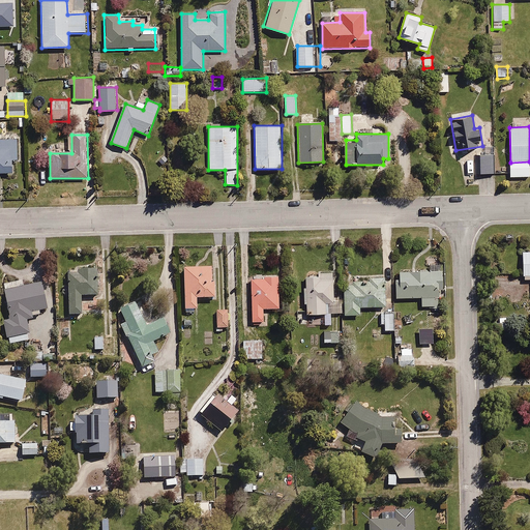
[(19,140),(0,139),(0,178),(0,172),(12,172),(12,162),(20,160),(19,140)]
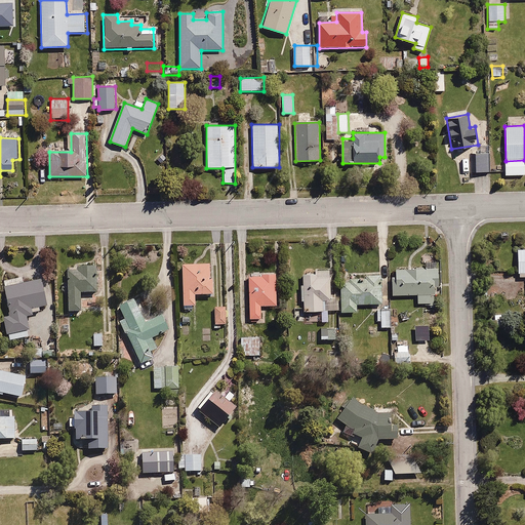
[(489,171),(489,152),(471,152),(471,171),(489,171)]
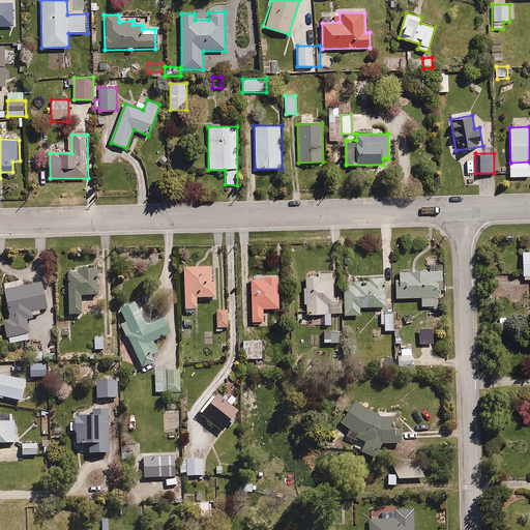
[(529,249),(521,251),(523,280),(529,278),(529,249)]
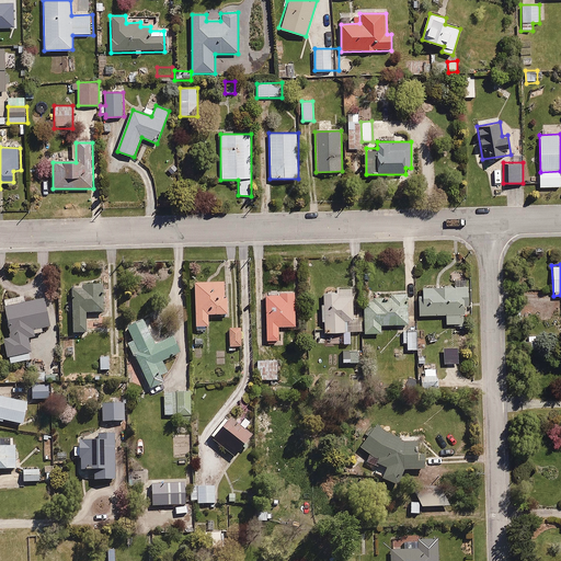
[(226,283),(193,284),(194,329),(208,328),(207,318),(227,317),(226,283)]
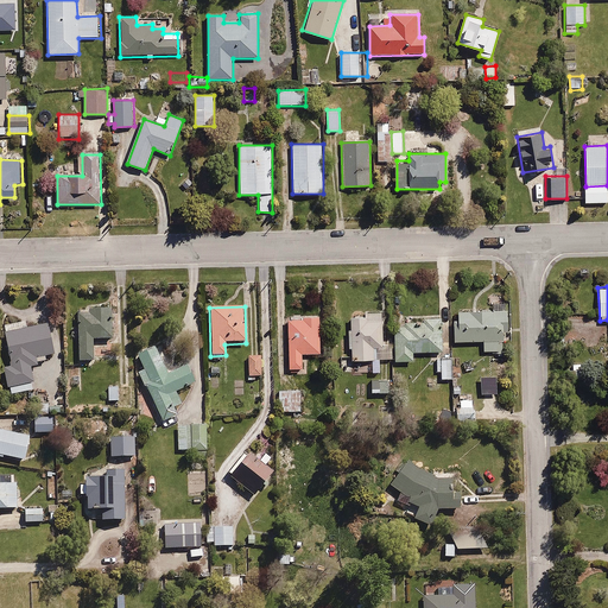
[(88,314),(77,314),(77,365),(94,365),(93,340),(114,340),(114,309),(88,309),(88,314)]
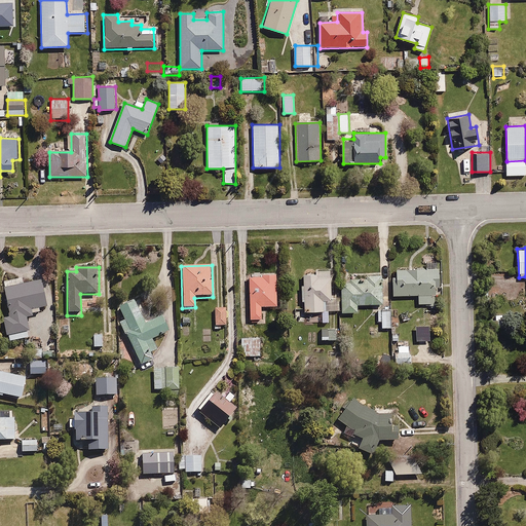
[(413,271),(396,271),(396,278),(392,278),(393,297),(419,296),(419,304),(436,304),(436,289),(439,289),(438,270),(427,270),(427,267),(413,267),(413,271)]
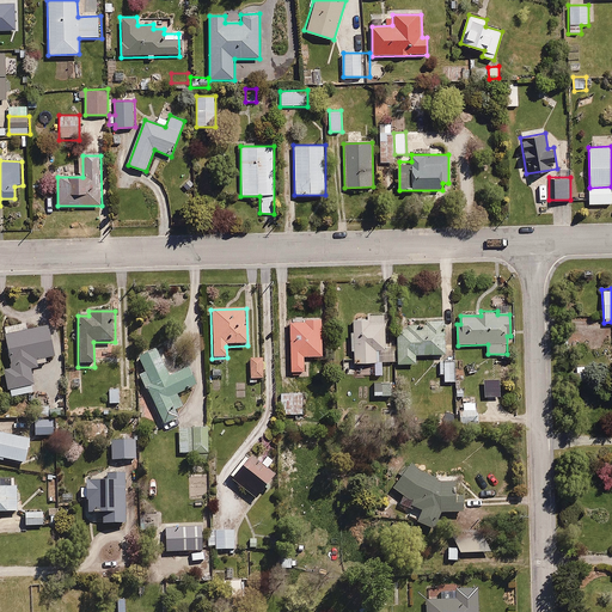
[(369,318),(352,318),(354,362),(379,361),(379,348),(386,348),(385,322),(369,322),(369,318)]
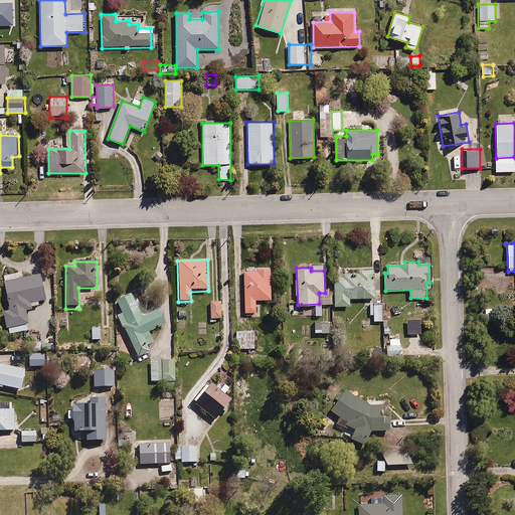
[(337,283),(334,283),(334,307),(351,307),(350,298),(375,298),(375,269),(358,269),(358,273),(337,274),(337,283)]
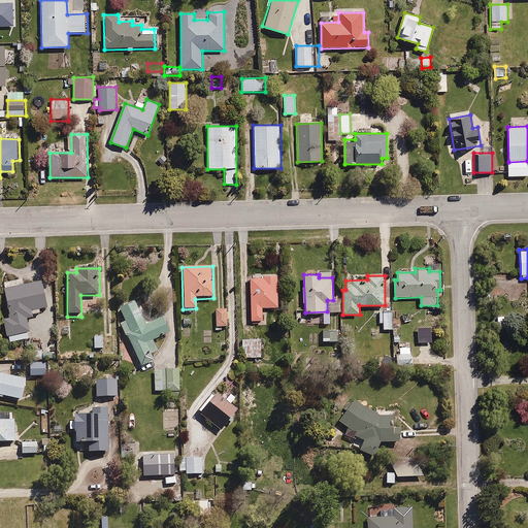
[(277,276),(249,277),(250,321),(262,320),(262,307),(278,306),(277,276)]
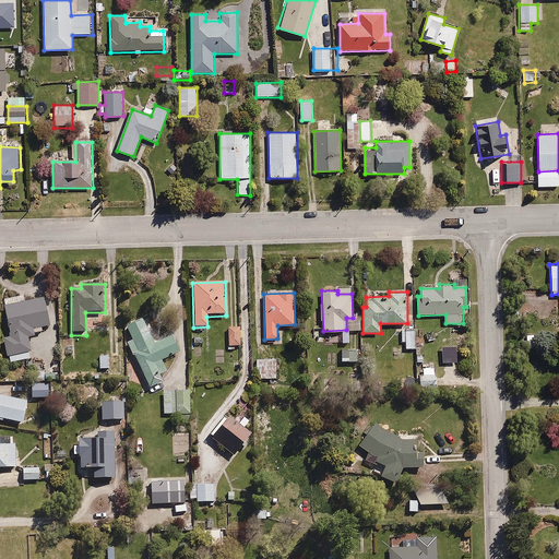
[(43,295),(3,306),(10,333),(2,335),(8,356),(31,351),(27,340),(35,337),(34,335),(42,334),(40,330),(51,326),(43,295)]
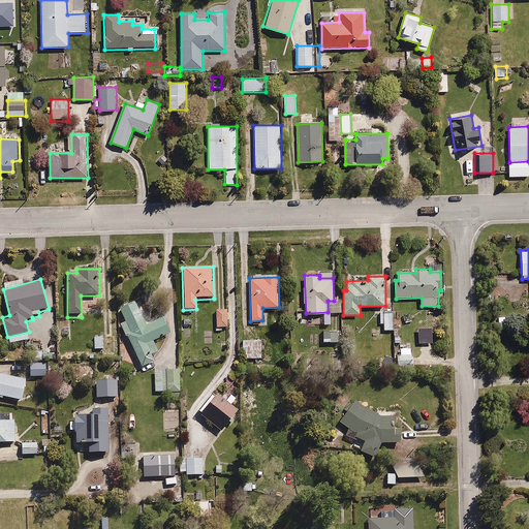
[(125,320),(119,323),(143,375),(158,369),(151,354),(157,351),(153,342),(169,334),(162,318),(146,325),(135,302),(120,309),(125,320)]
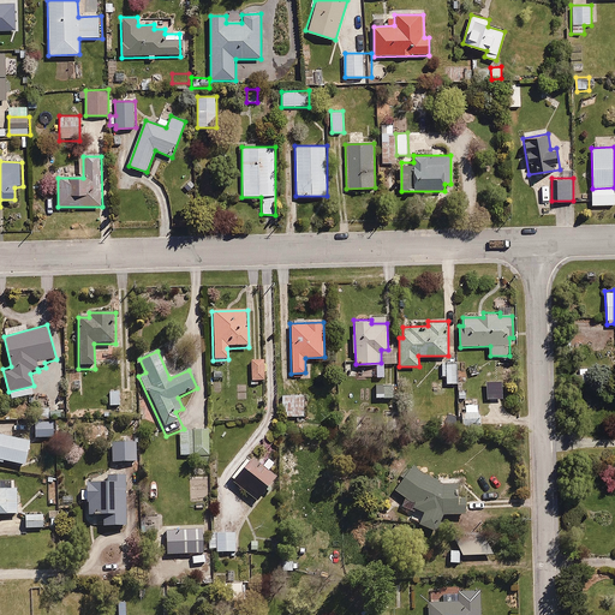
[(258,382),(266,382),(264,359),(249,360),(251,387),(258,386),(258,382)]
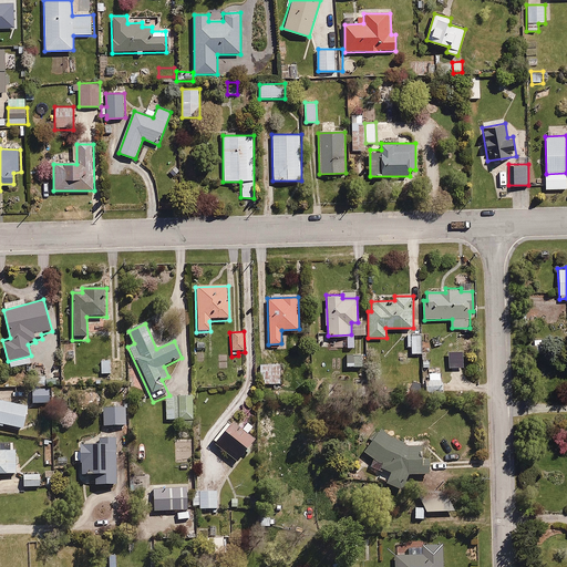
[(422,336),(405,336),(405,347),(411,347),(411,353),(422,353),(422,336)]
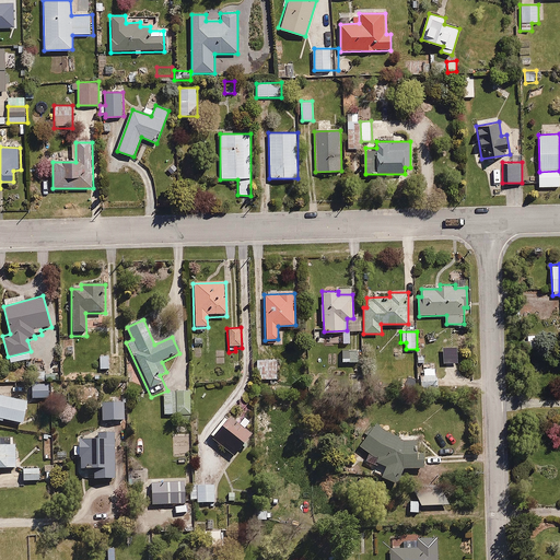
[(340,352),(340,363),(357,364),(357,352),(340,352)]
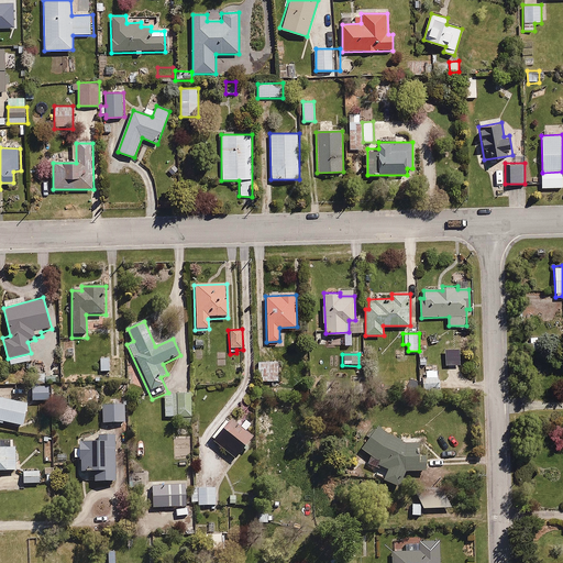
[(110,357),(100,357),(100,372),(110,372),(110,357)]
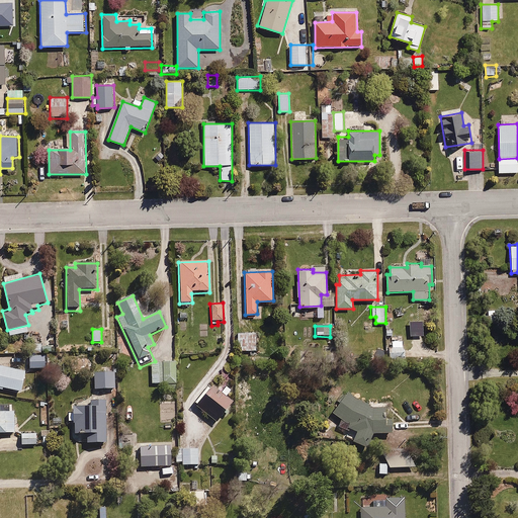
[(256,333),(236,333),(237,352),(256,352),(256,333)]
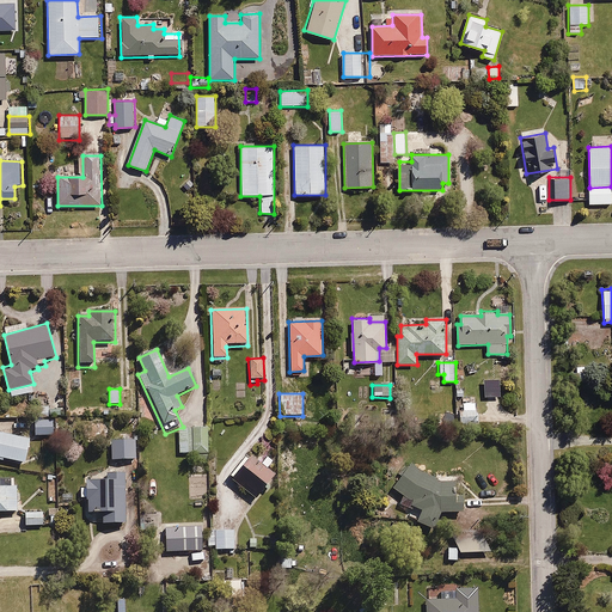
[(476,427),(476,404),(464,404),(464,410),(458,410),(458,426),(476,427)]
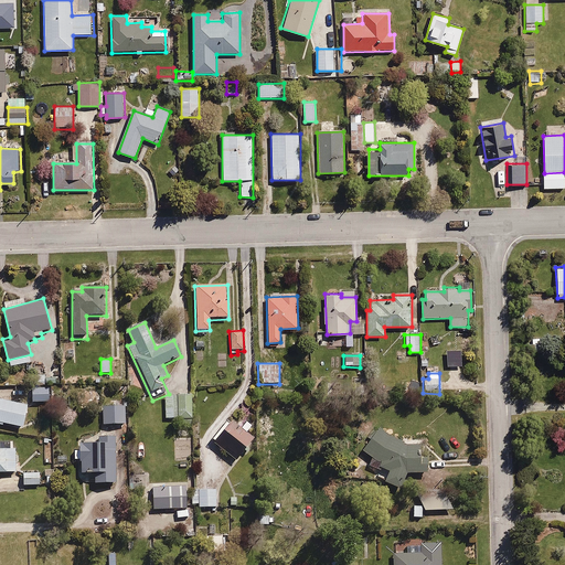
[(49,386),(34,387),(35,403),(50,403),(49,386)]
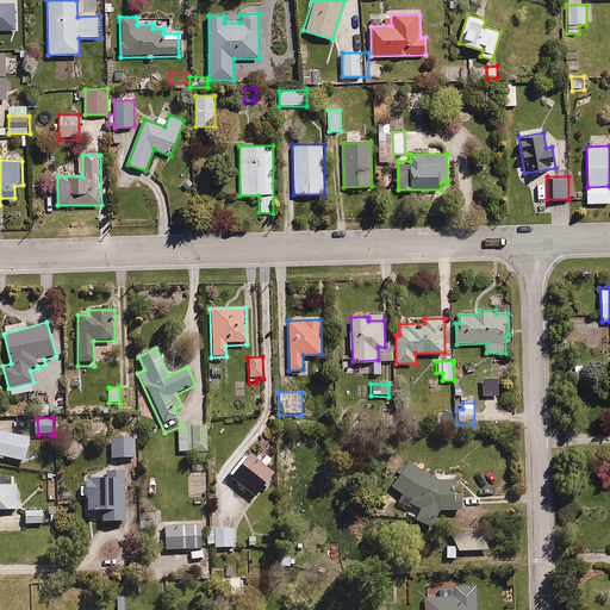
[(179,429),(179,452),(207,452),(207,429),(179,429)]
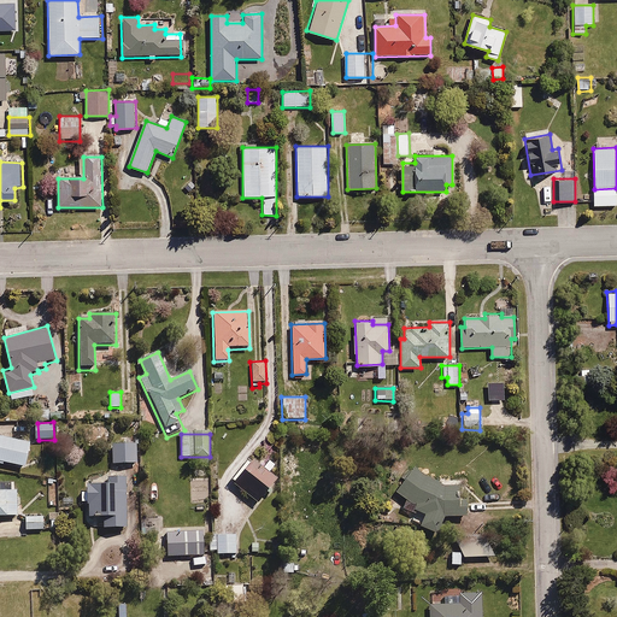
[(0,436),(0,462),(25,468),(30,445),(0,436)]
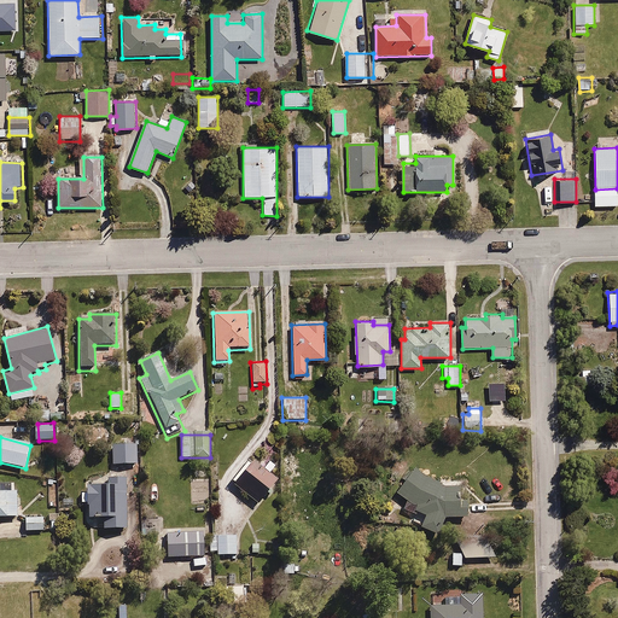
[(111,444),(111,465),(136,465),(136,444),(111,444)]
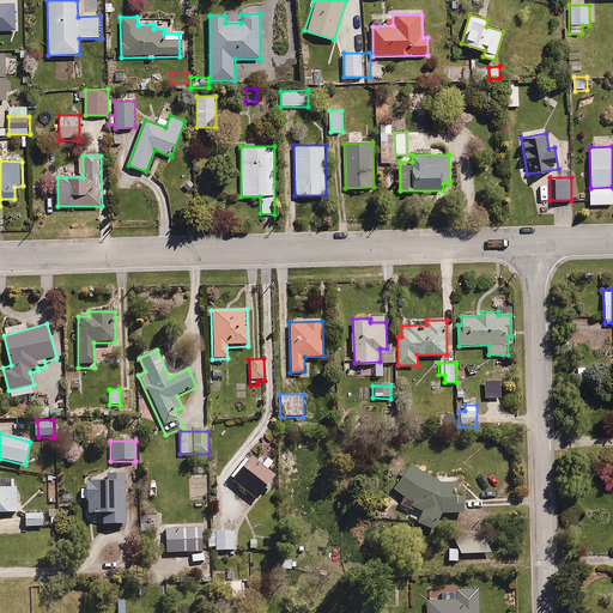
[(274,463),(262,455),(260,457),(255,453),(231,484),(254,502),(272,478),(266,473),(274,463)]
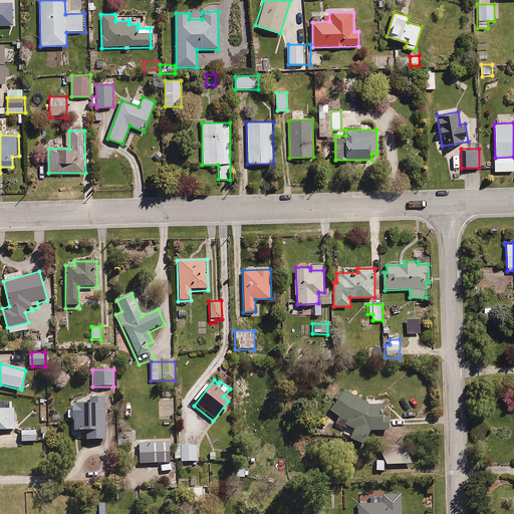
[(344,392),(330,412),(345,423),(344,425),(353,432),(348,438),(361,447),(371,432),(380,432),(388,421),(344,392)]
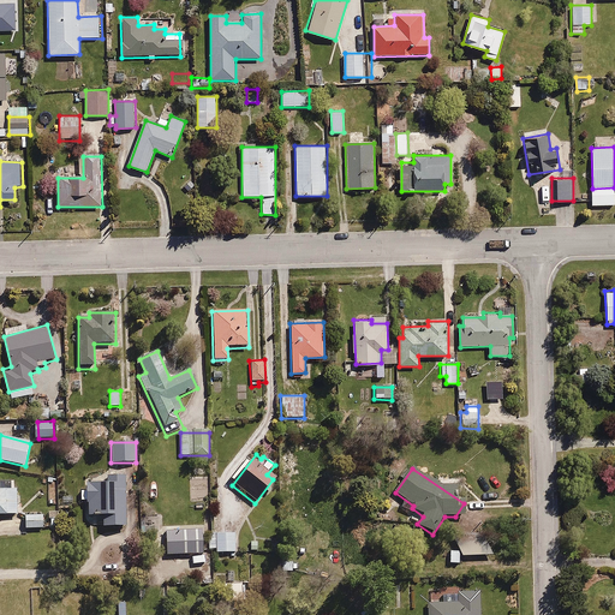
[(126,529),(125,477),(106,477),(106,481),(84,481),(84,491),(79,491),(79,502),(89,502),(89,518),(101,517),(101,529),(126,529)]
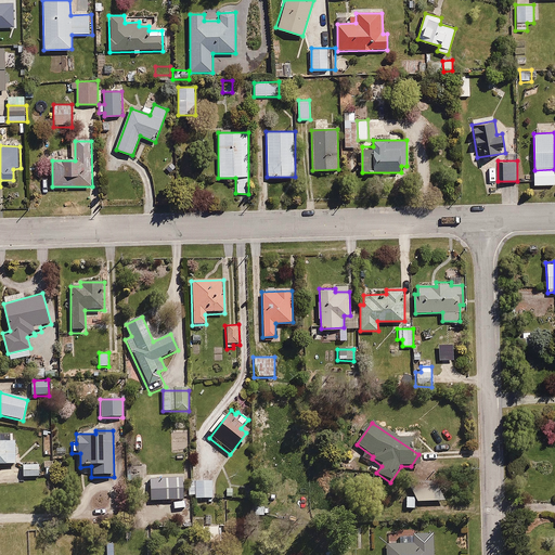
[(0,464),(16,465),(15,441),(0,441),(0,464)]
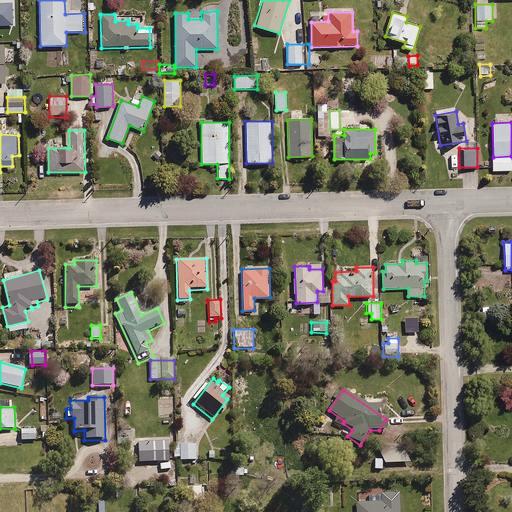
[(35,429),(20,429),(20,441),(35,440),(35,429)]
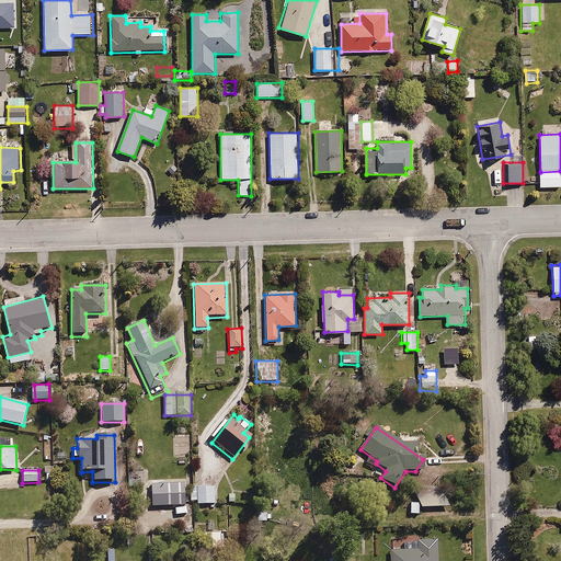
[(46,487),(33,487),(33,495),(46,495),(46,487)]
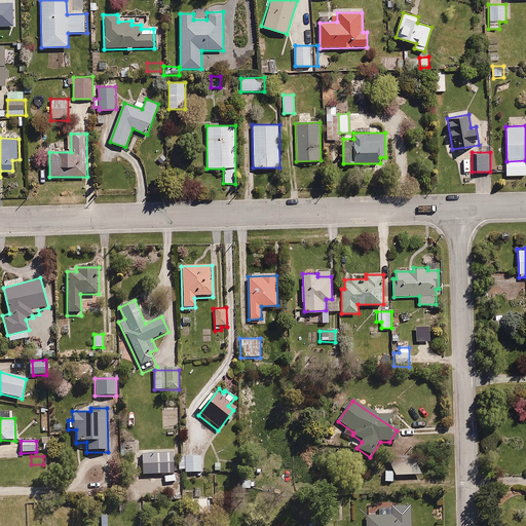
[(201,473),(201,456),(175,457),(175,471),(185,470),(185,474),(201,473)]
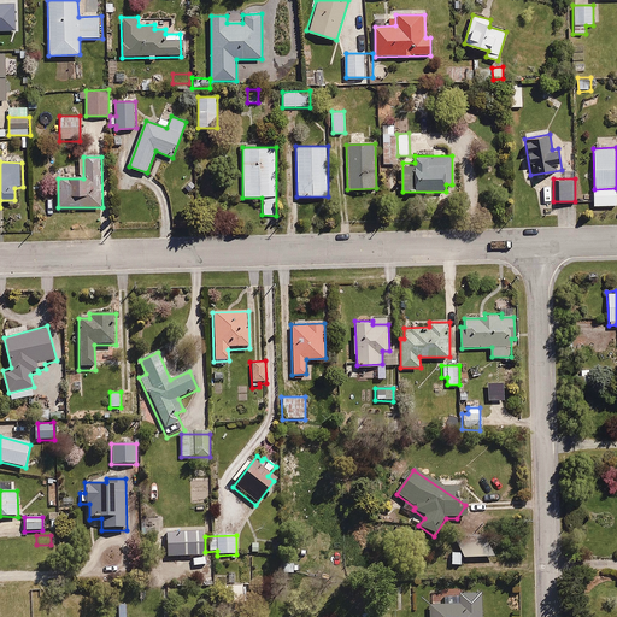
[(450,538),(451,566),(462,565),(462,558),(497,557),(495,536),(450,538)]
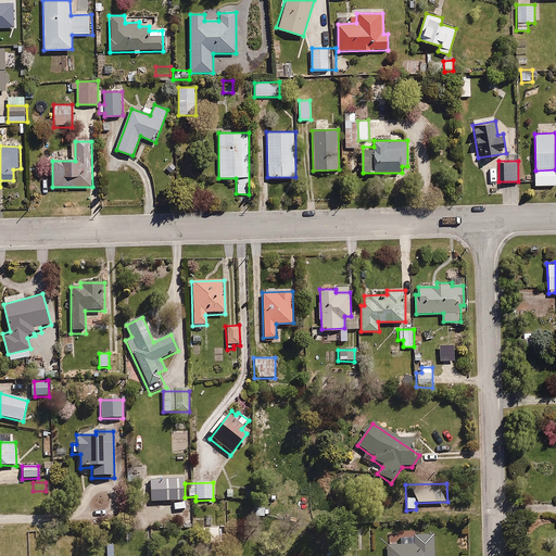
[(232,490),(225,489),(224,498),(232,500),(232,490)]
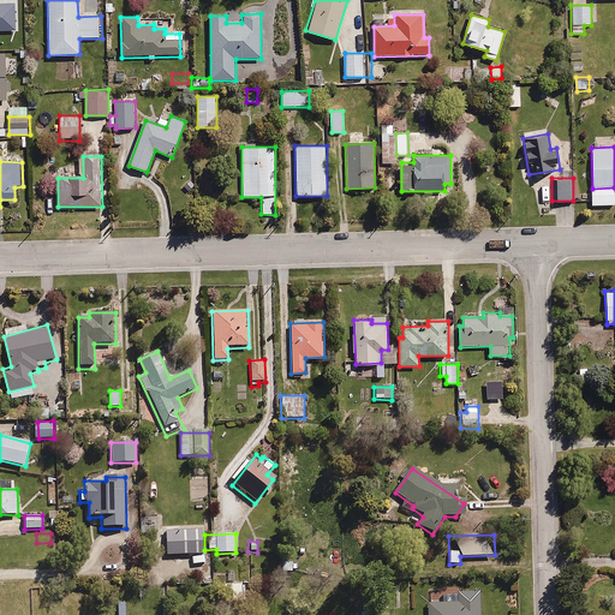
[(249,584),(234,583),(234,601),(248,602),(249,584)]
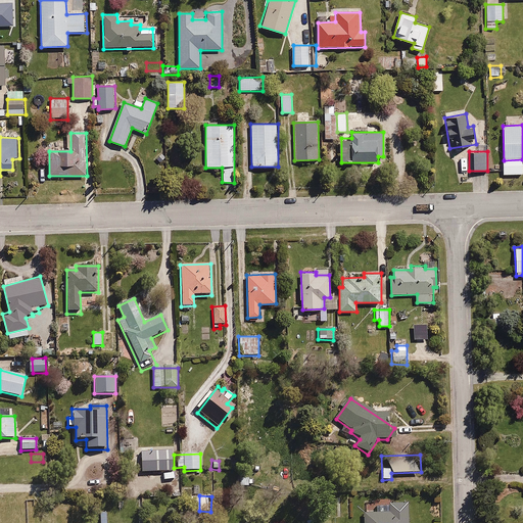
[(409,522),(409,505),(387,505),(387,514),(365,514),(365,522),(409,522)]
